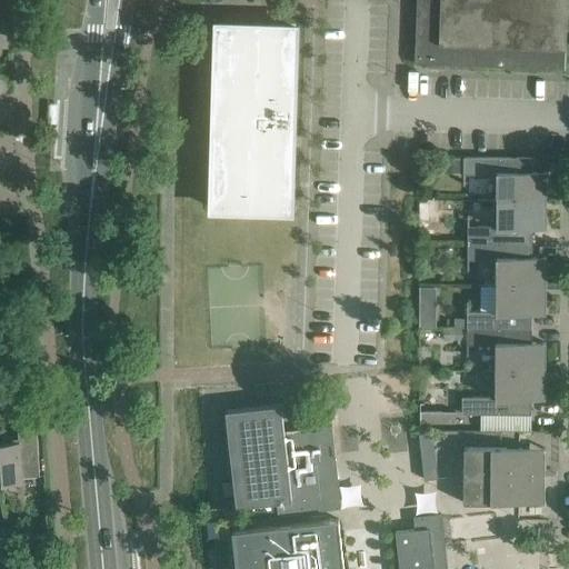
[(565,69),(567,0),(416,0),(416,42),(415,63),(425,63),(565,69)]
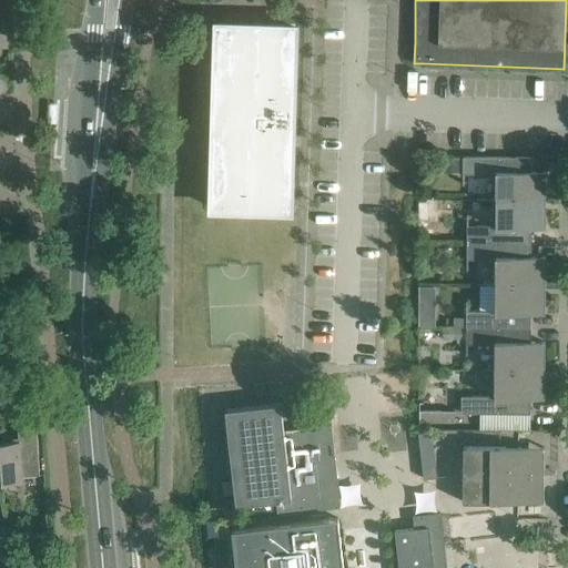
[(292,124),(294,27),(260,26),(260,37),(252,37),(252,30),(251,30),(251,29),(250,27),(249,26),(246,26),(232,24),(232,26),(230,26),(229,27),(227,28),(227,29),(227,30),(225,105),(224,105),(223,107),(221,108),(220,109),(220,111),(220,112),(220,113),(221,113),(222,115),(223,117),(224,117),(225,117),(225,120),(214,120),(212,208),(246,209),(246,198),(254,199),(254,203),(254,205),(255,206),(255,208),(256,209),(259,209),(259,210),(284,210),(285,210),(286,209),(287,209),(288,206),(288,205),(288,204),(288,191),(288,190),(288,189),(287,188),(285,186),(284,186),(279,185),(281,134),(291,134),(291,124),(292,124)]
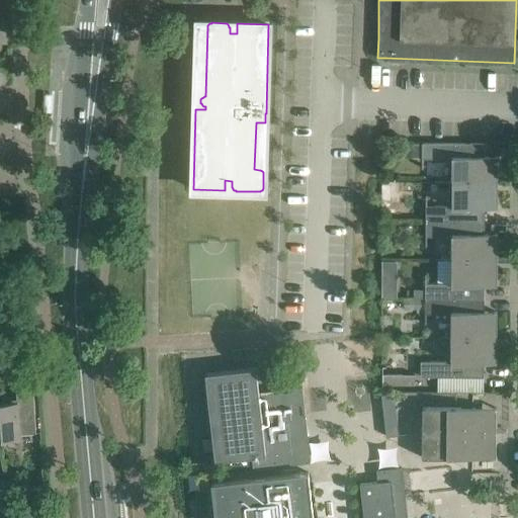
[(452,158),(451,182),(498,182),(498,156),(485,156),(485,143),(422,142),(422,158),(452,158)]
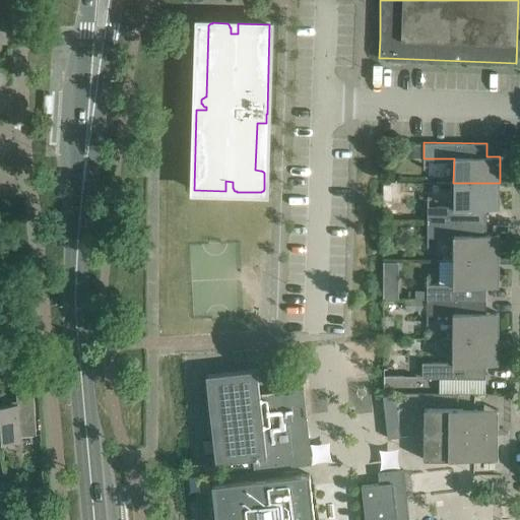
[(499,209),(500,183),(453,183),(453,206),(428,206),(428,221),(486,221),(486,209),(499,209)]
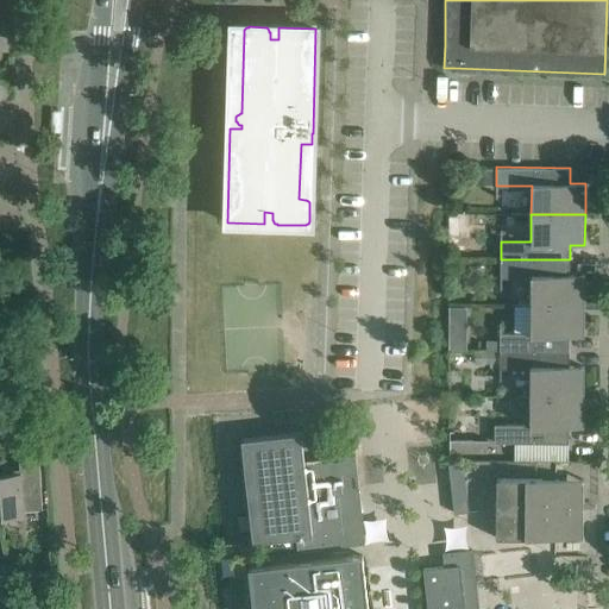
[(449,236),(458,236),(459,217),(449,217),(449,236)]
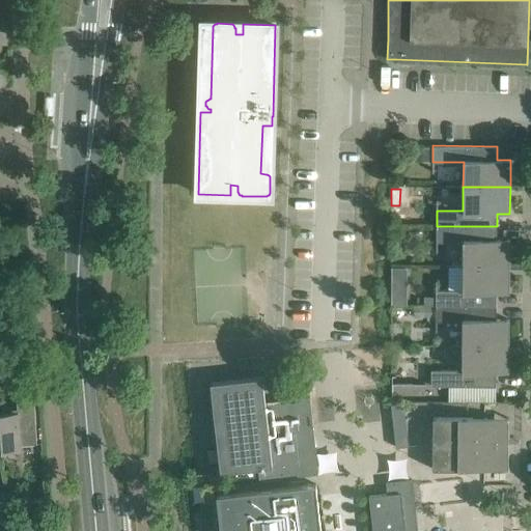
[(463,242),(463,266),(509,267),(509,240),(496,240),(497,226),(437,226),(436,242),(463,242)]
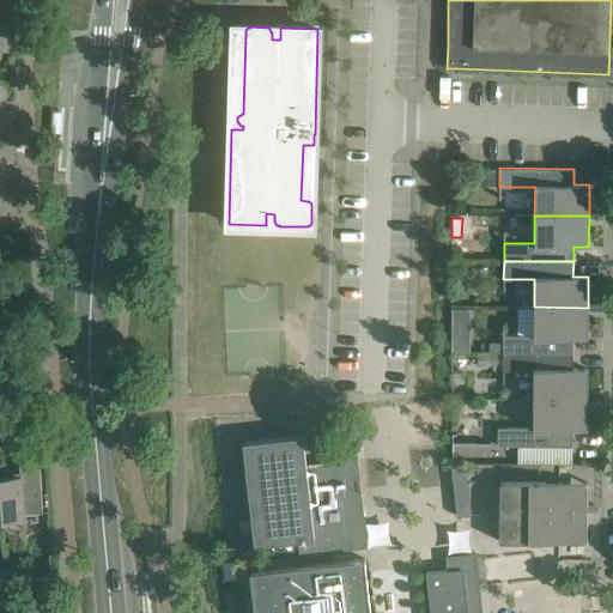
[(503,353),(572,353),(572,339),(588,339),(588,308),(534,307),(534,335),(503,335),(503,338),(503,346),(503,349),(503,353)]
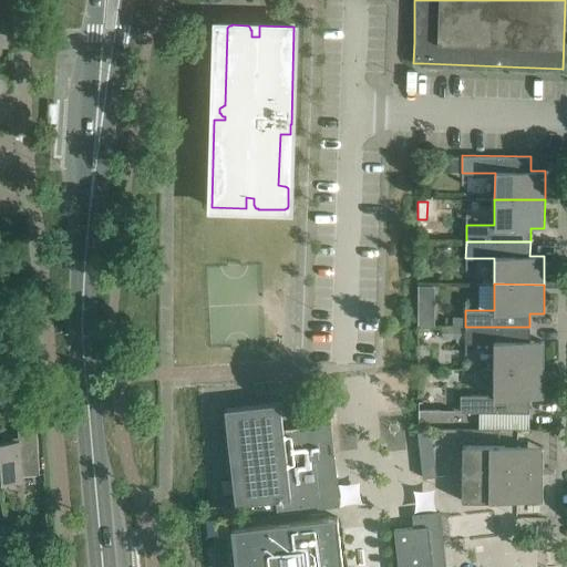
[(418,311),(418,325),(434,325),(434,311),(418,311)]
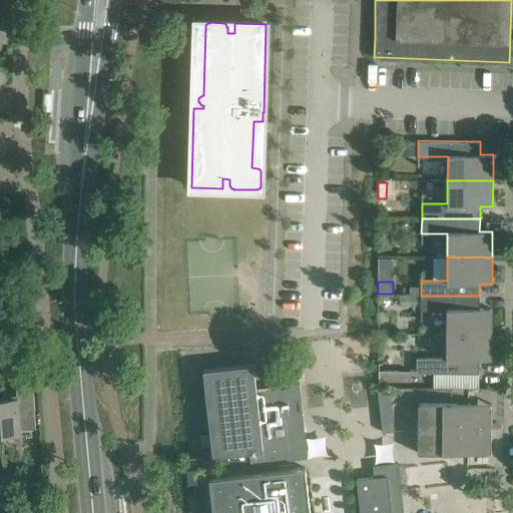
[(411,292),(421,292),(421,290),(421,283),(411,283),(411,292)]
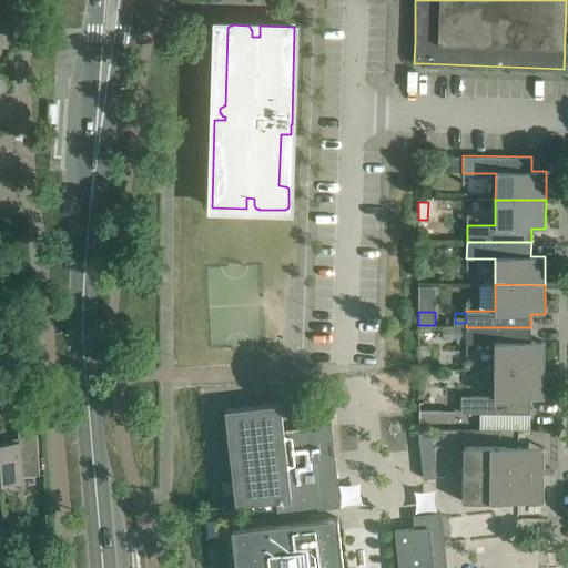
[(495,344),(494,369),(545,371),(545,342),(530,342),(530,327),(466,327),(466,344),(495,344)]
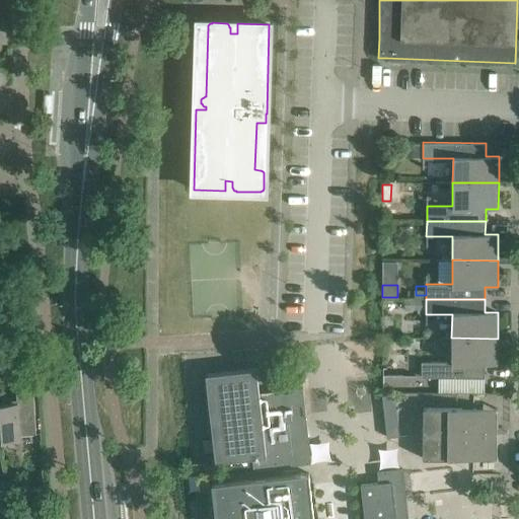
[(498,339),(451,338),(451,362),(422,361),(422,377),(485,377),(485,364),(497,364),(498,339)]
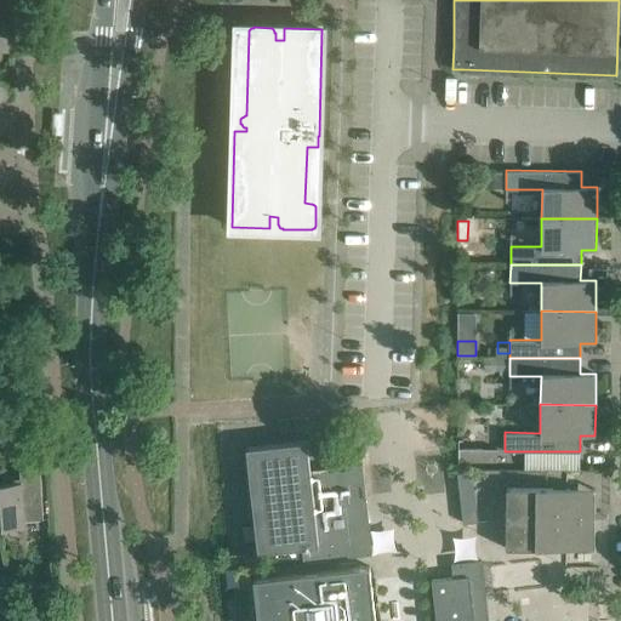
[(256,540),(235,542),(237,554),(302,547),(303,562),(368,554),(362,499),(366,499),(362,463),(309,469),(306,440),(246,448),(256,540)]
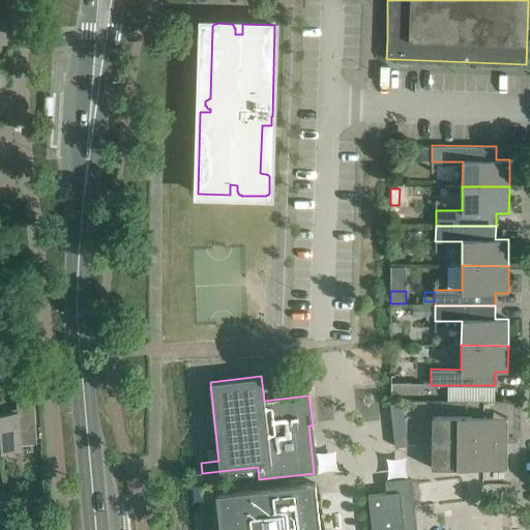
[(391,383),(391,393),(424,393),(424,383),(391,383)]
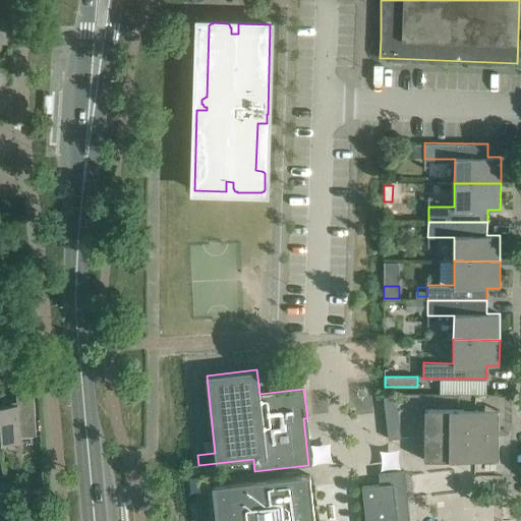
[(16,404),(0,405),(0,423),(1,443),(20,442),(20,437),(36,436),(33,387),(15,388),(16,404)]
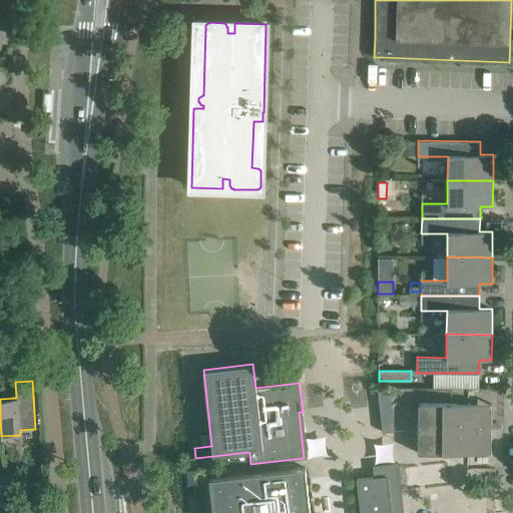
[(394,431),(389,388),(389,386),(377,387),(380,410),(382,432),(394,431)]
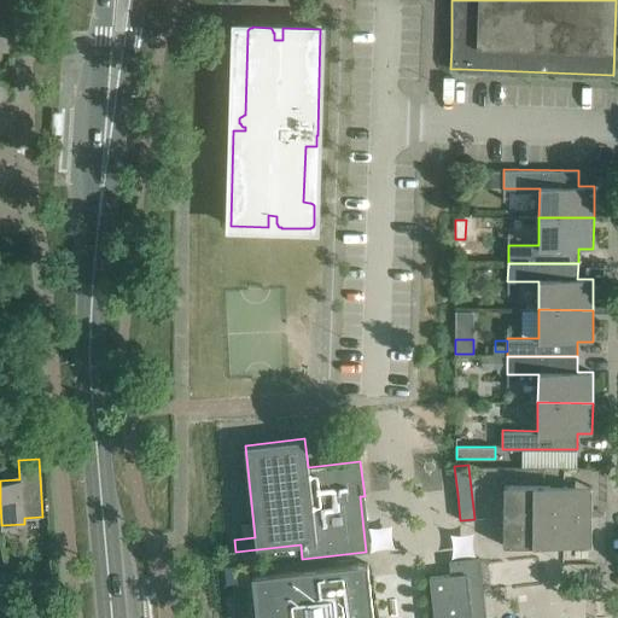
[(503,546),(555,547),(592,547),(592,487),(555,485),(503,485),(503,546)]
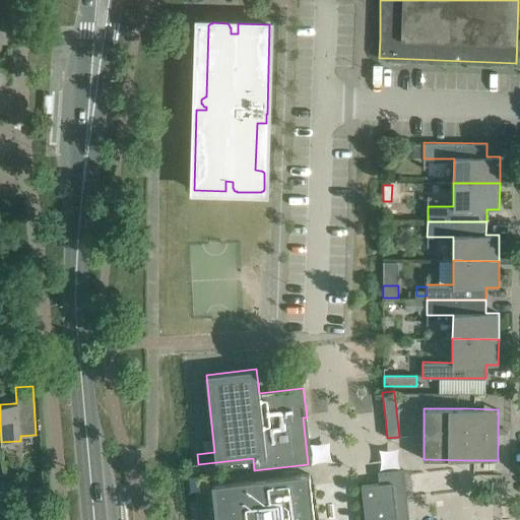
[(407,519),(403,481),(404,481),(403,469),(379,472),(380,483),(362,485),(365,519),(314,519),(310,473),(212,484),(215,519),(407,519)]
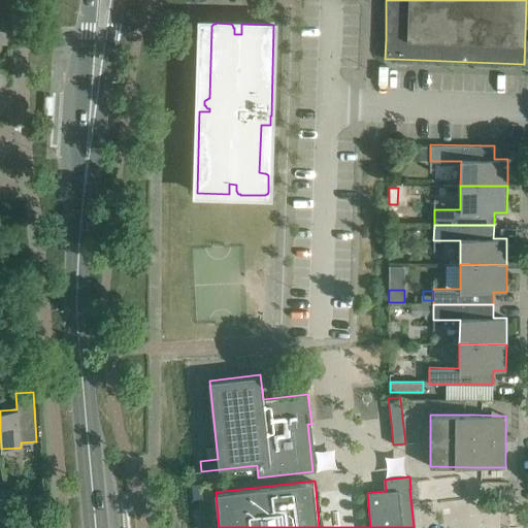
[(4,496),(12,496),(11,487),(3,488),(4,496)]
